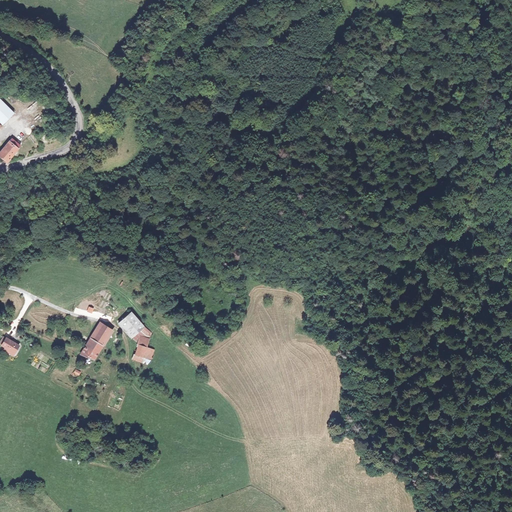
[(11,140),(0,150),(0,152),(8,160),(19,148),(11,140)]
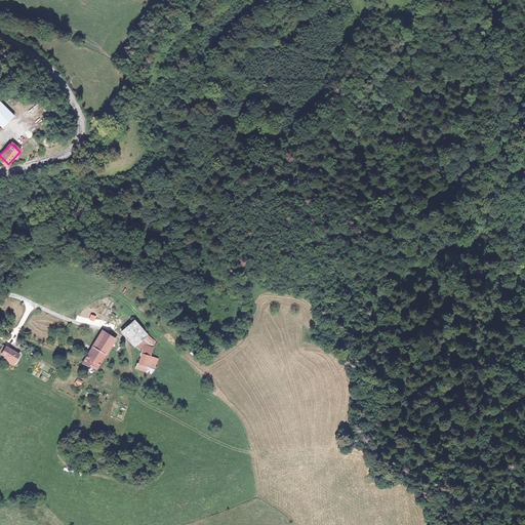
[(133,321),(121,333),(134,347),(140,340),(147,334),(133,321)]
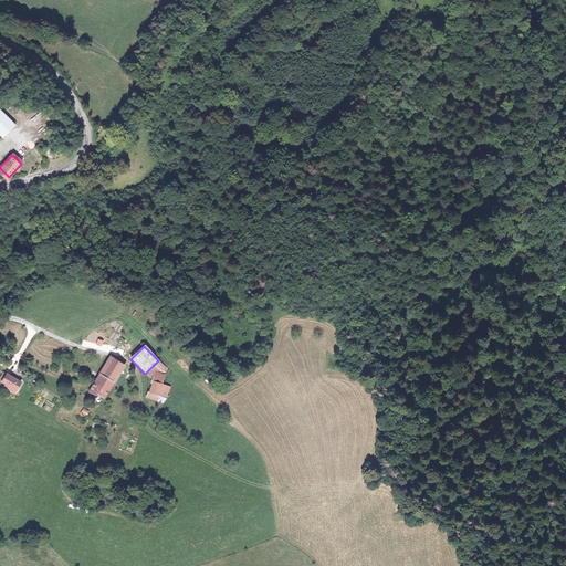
[(101,374),(115,383),(124,366),(116,360),(115,363),(108,359),(101,374)]
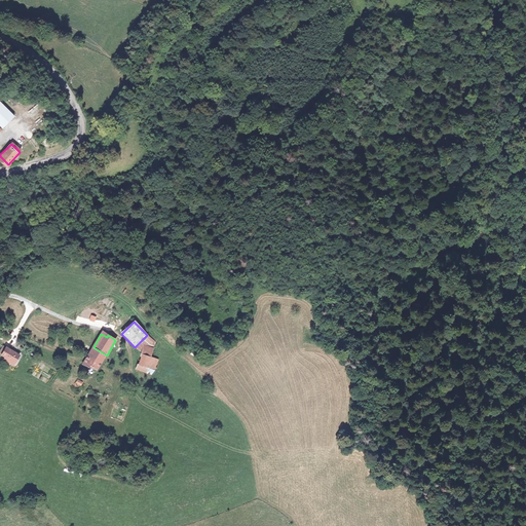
[(144,345),(141,341),(135,347),(142,353),(143,347),(144,345)]
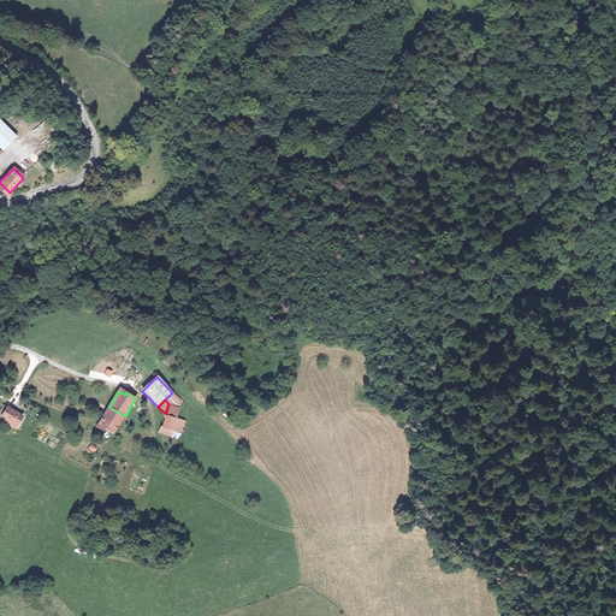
[(125,416),(110,407),(106,414),(104,413),(101,416),(104,418),(99,427),(106,428),(114,433),(125,416)]
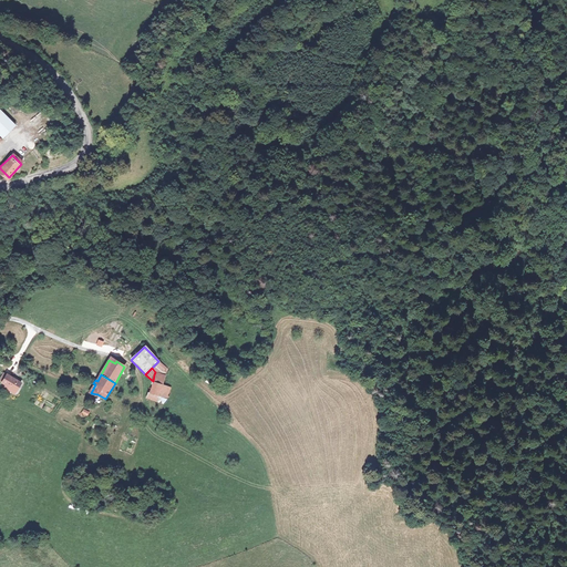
[(161,385),(163,375),(154,374),(153,381),(150,394),(148,394),(147,400),(156,403),(157,398),(161,385)]
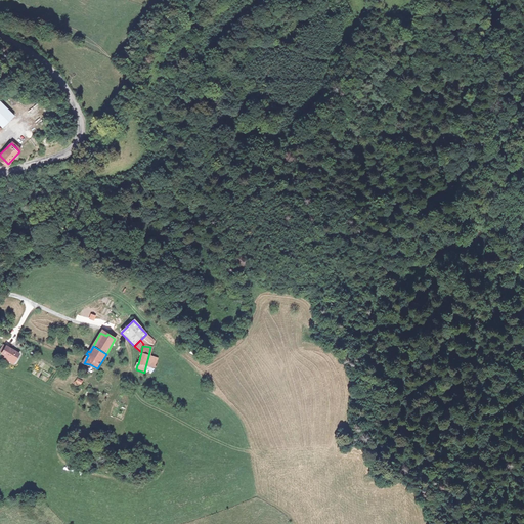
[(20,355),(7,347),(3,354),(6,356),(5,359),(10,362),(12,360),(16,362),(20,355)]
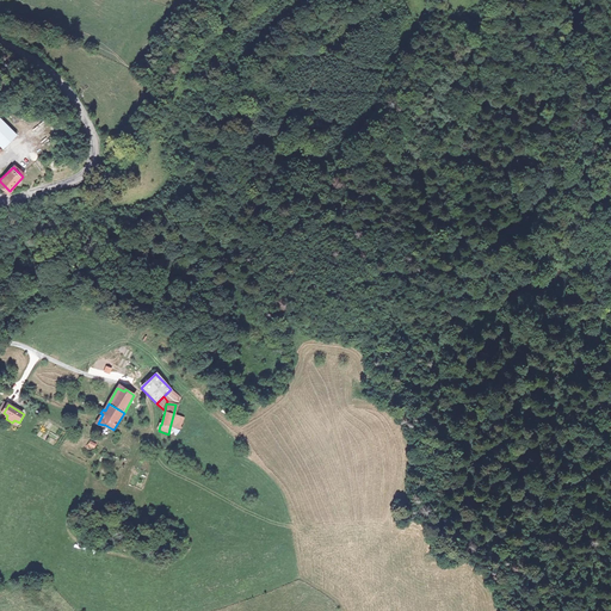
[(181,418),(173,415),(170,429),(168,434),(174,436),(179,430),(181,418)]
